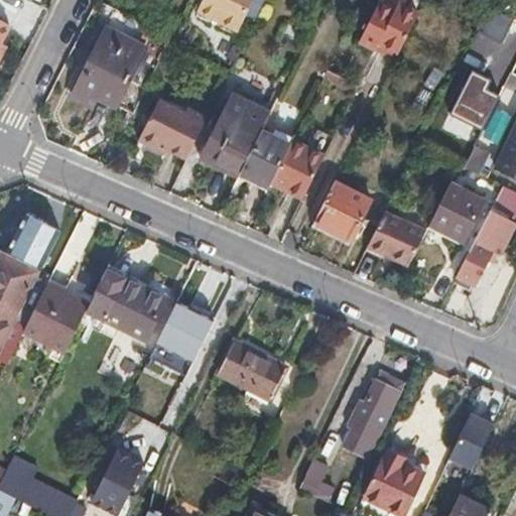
[(390,0),(383,0),(382,3),(396,10),(400,4),(390,0)]
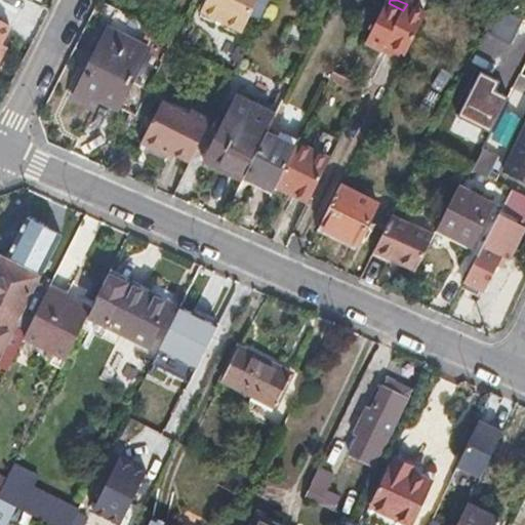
[(0,21),(5,25),(12,10),(0,3),(0,21)]
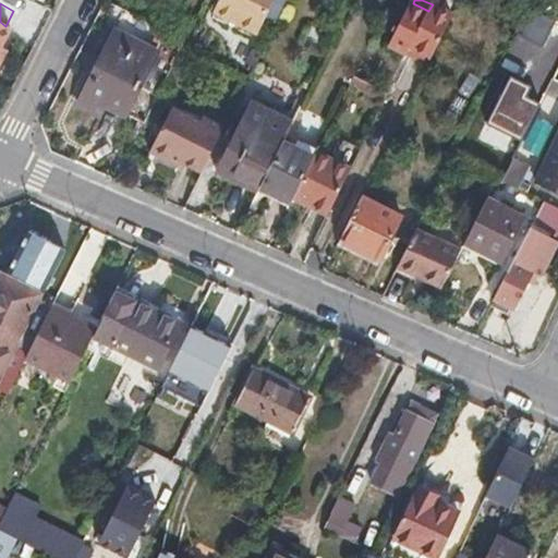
[(413,49),(433,58),(453,15),(433,4),(428,11),(413,3),(391,46),(410,55),(413,49)]
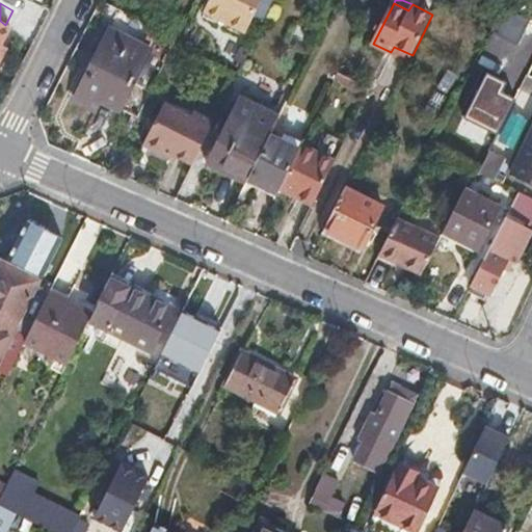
[(188,48),(183,59),(222,79),(228,68),(247,28),(229,19),(227,24),(206,14),(188,48)]
